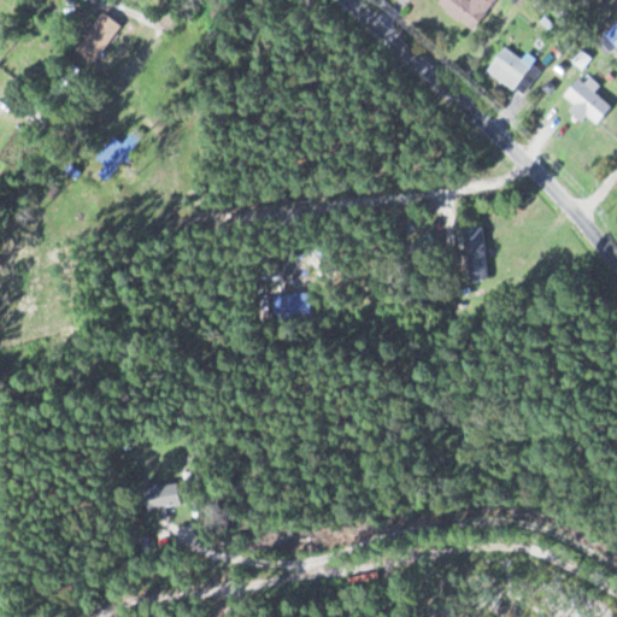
[(497,0),(438,0),(435,3),(470,31),(497,0)]
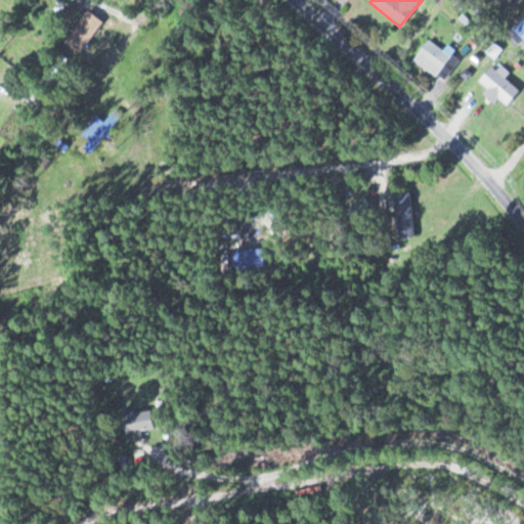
[(63,42),(77,52),(90,37),(77,26),(63,42)]
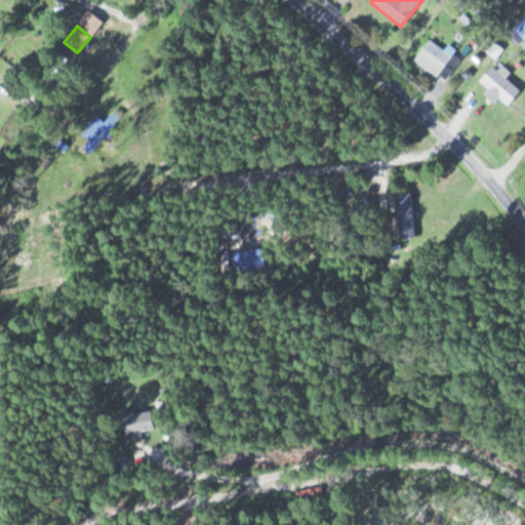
[(413,61),(437,77),(452,56),(429,39),(413,61)]
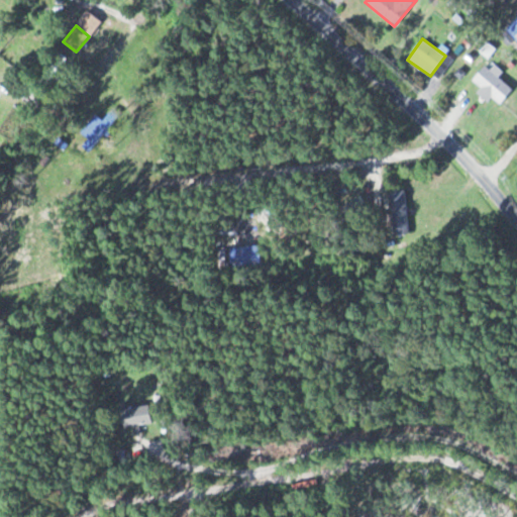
[(511,89),(484,66),(470,81),(497,105),(511,89)]
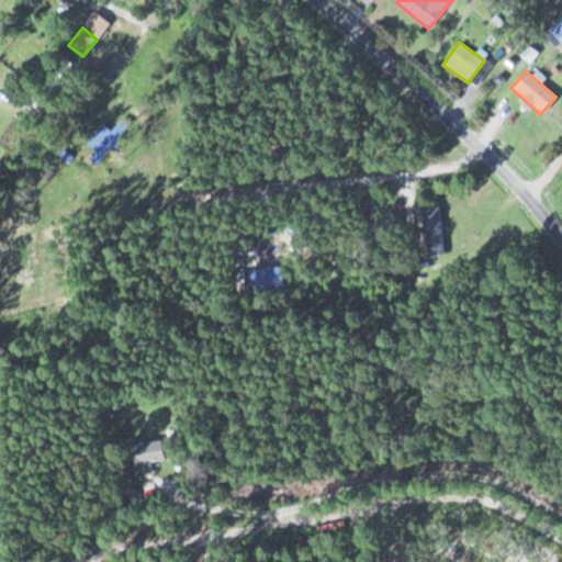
[(163,440),(127,446),(131,467),(166,462),(163,440)]
